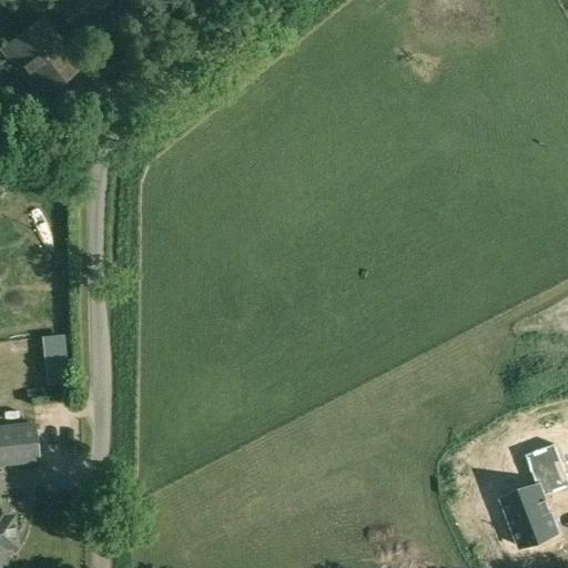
[(73,32),(114,0),(61,0),(53,7),(73,32)]
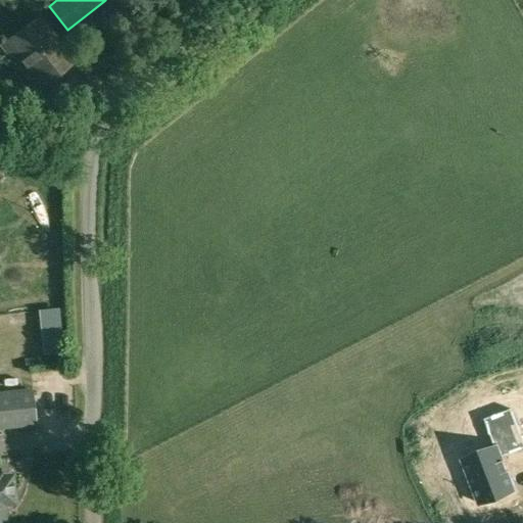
[(36,90),(73,61),(38,17),(1,46),(36,90)]
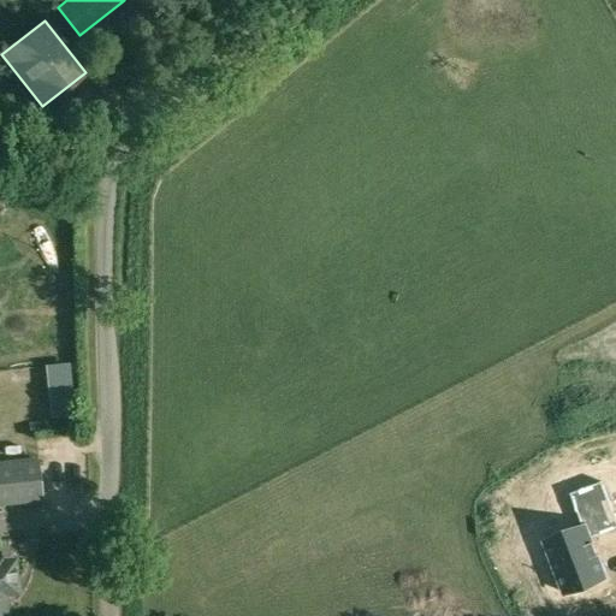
[(69,365),(47,367),(52,415),(73,413),(69,365)]
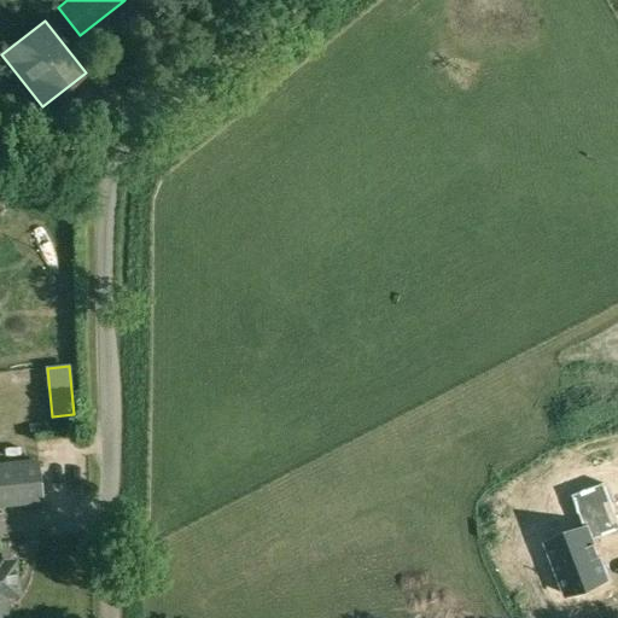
[(0,467),(0,506),(42,502),(39,464),(0,467)]
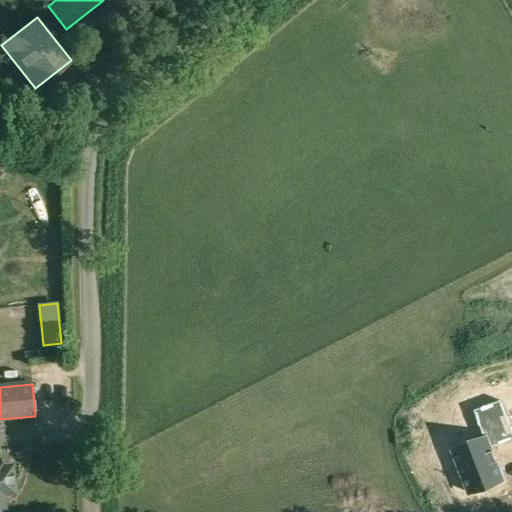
[(453,450),(470,493),(503,480),(490,447),(511,438),(511,431),(500,400),(474,410),(485,438),(453,450)]
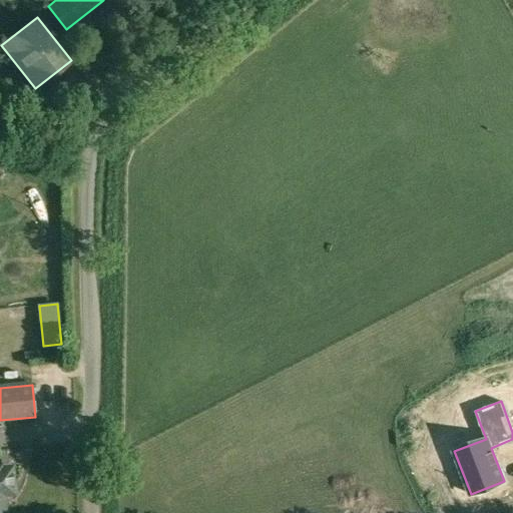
[(0,469),(0,512),(3,512),(3,503),(6,503),(4,482),(12,481),(10,468),(0,469)]
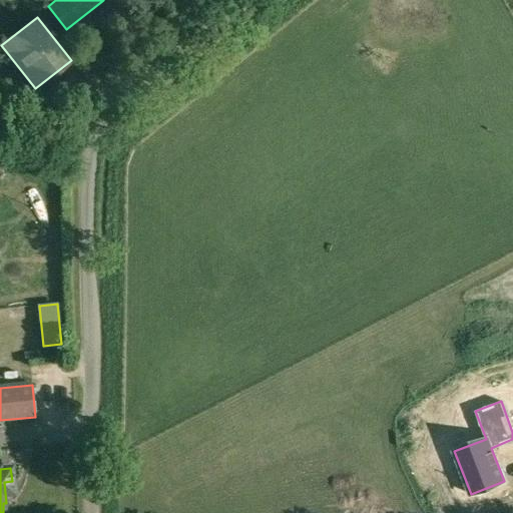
All buildings are outlined.
